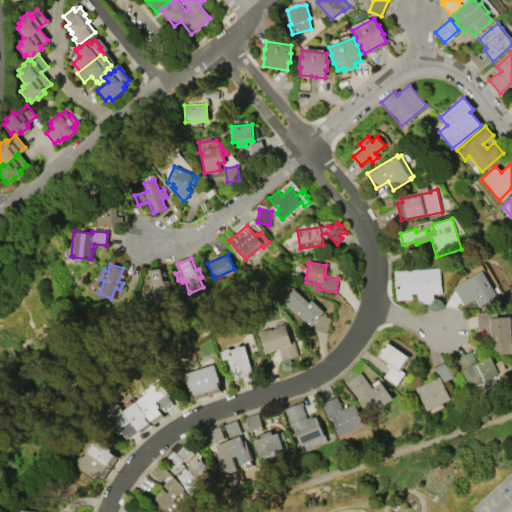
[(395,270),(440,267),(442,292),(433,293),(433,303),(418,304),(417,293),(412,293),(412,298),(397,300),(395,270)]
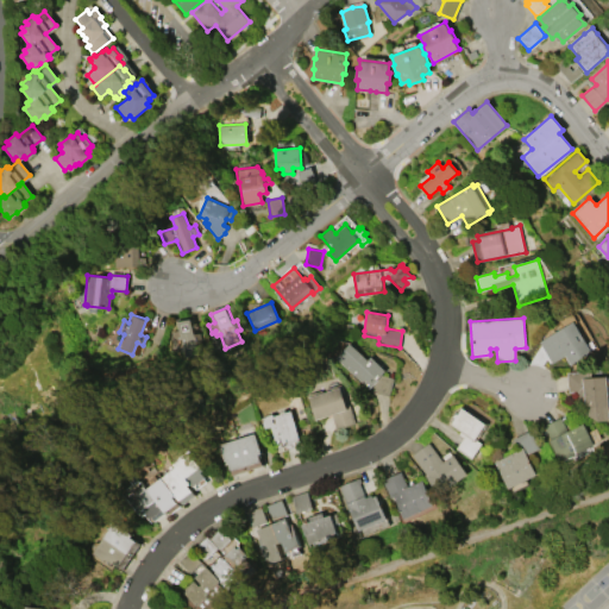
[(174,321),(190,319),(193,333),(199,333),(201,343),(195,343),(198,355),(181,357),(179,344),(175,344),(173,331),(176,331),(174,321)]
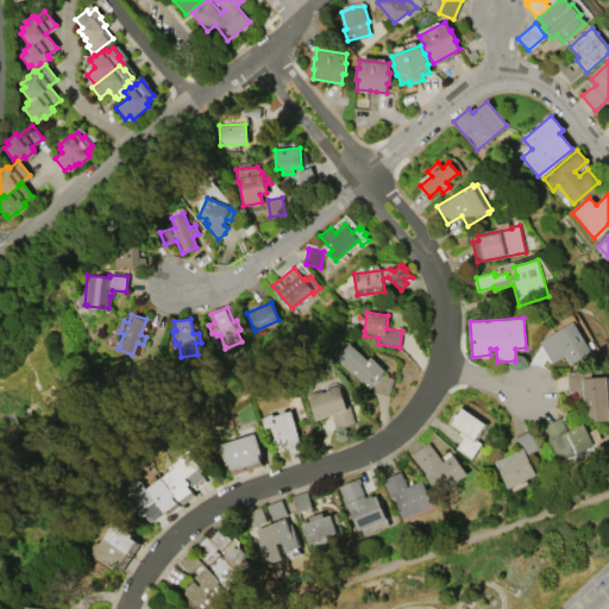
[(575,321),(592,352),(570,365),(564,356),(552,363),(539,341),(575,321)]
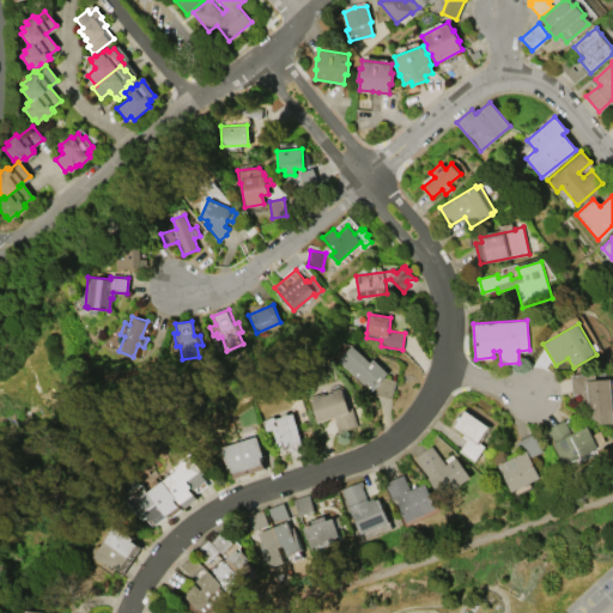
[(375,387),(370,392),(353,376),(354,376),(338,360),(352,345),(370,362),(374,358),(388,372),(384,377),(396,381),(392,399),(374,394),(375,387)]
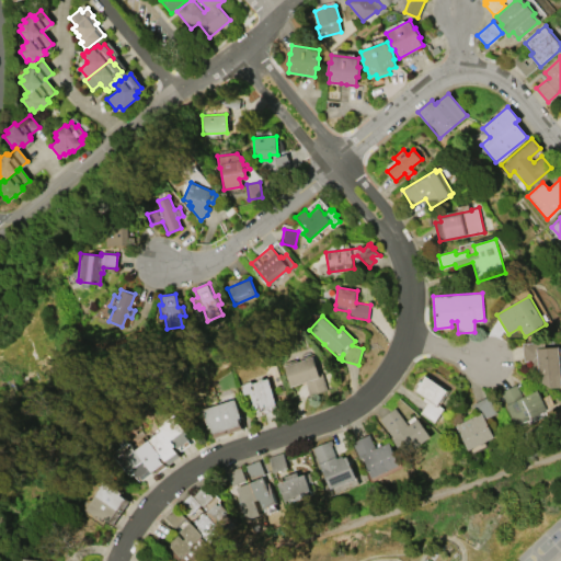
[(559,346),(560,387),(550,388),(538,380),(537,371),(533,371),(533,361),(523,361),(522,343),(544,342),(545,347),(559,346)]
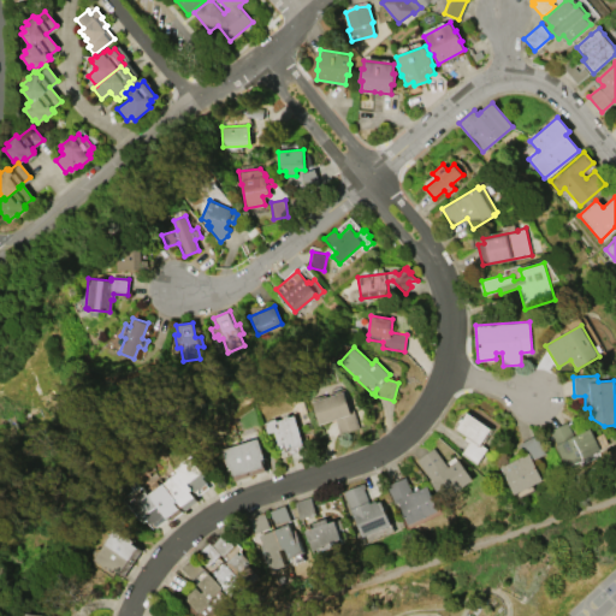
[(312,402),(344,391),(351,412),(355,410),(360,427),(341,434),(336,419),(319,425),(312,402)]
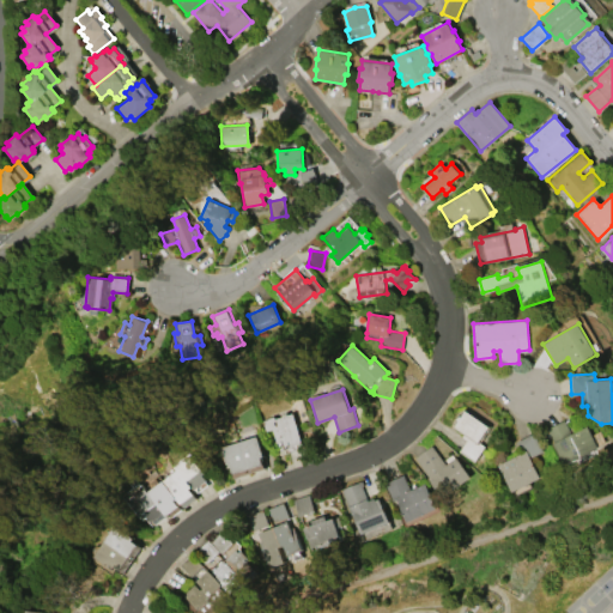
[(466,408),(492,426),(480,443),(486,447),(475,461),(460,450),(467,441),(462,437),(463,435),(453,426),(466,408)]
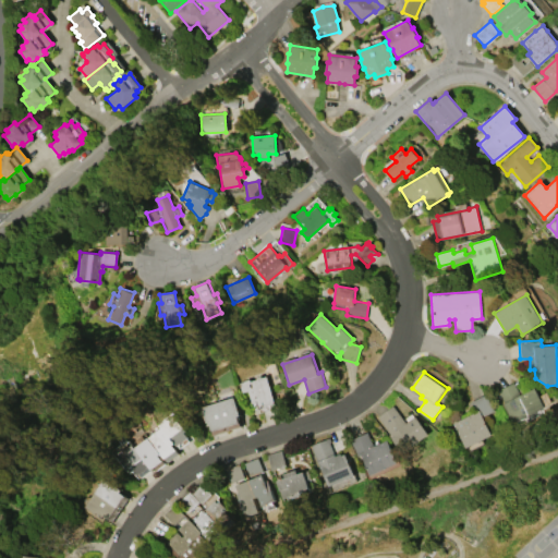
[(266,376),(275,403),(255,410),(249,390),(242,392),(239,383),(250,379),(251,380),(257,378),(256,377),(262,376),(262,377),(266,376)]
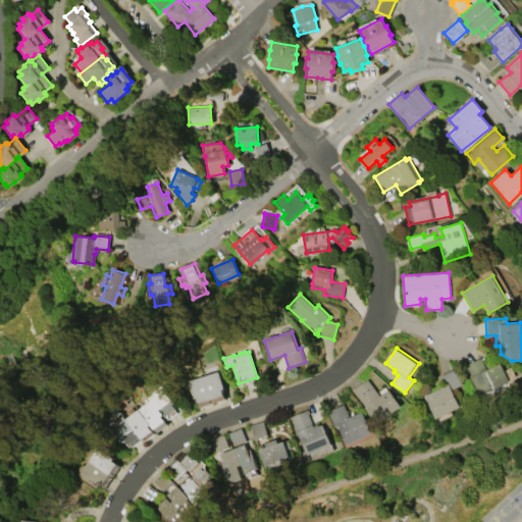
[(499,362),(509,381),(480,396),(470,377),(471,376),(465,365),(479,357),(485,369),(499,362)]
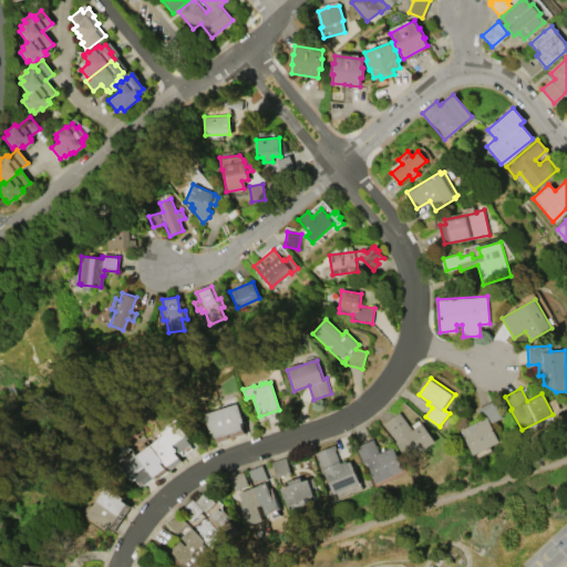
[(500,442),(491,446),(493,451),(477,459),(475,454),(474,455),(461,430),(483,419),(477,409),(493,400),(502,418),(490,423),(500,442)]
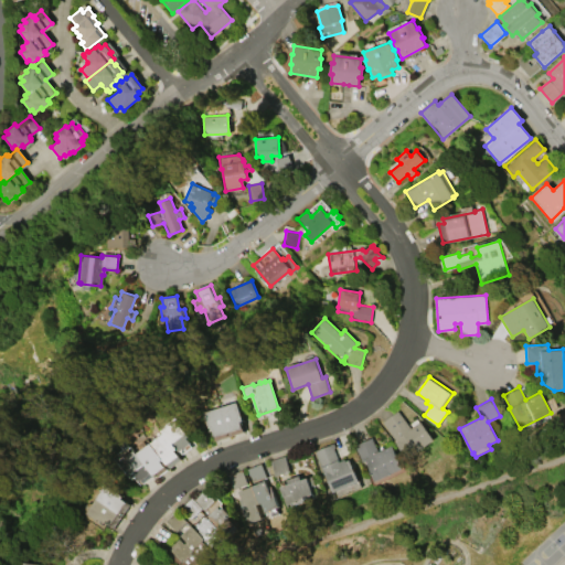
[(237,402),(243,420),(241,422),(244,432),(216,440),(215,438),(214,438),(212,430),(210,432),(203,413),(237,402)]
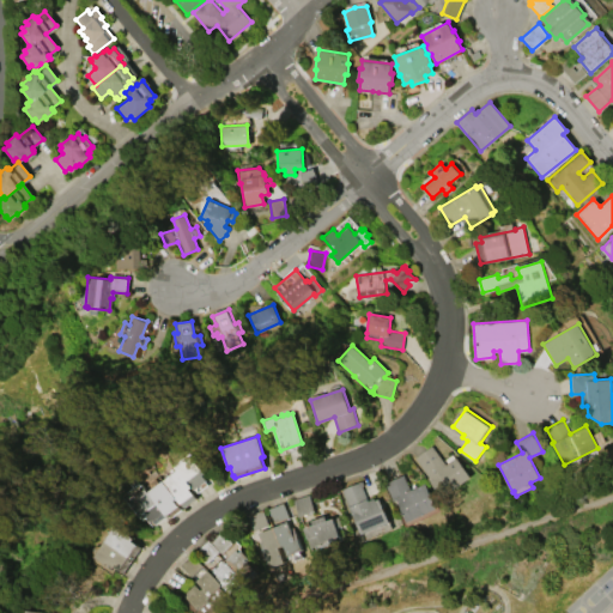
[(471,477),(441,498),(428,478),(429,477),(414,457),(432,445),(447,465),(457,456),(471,477)]
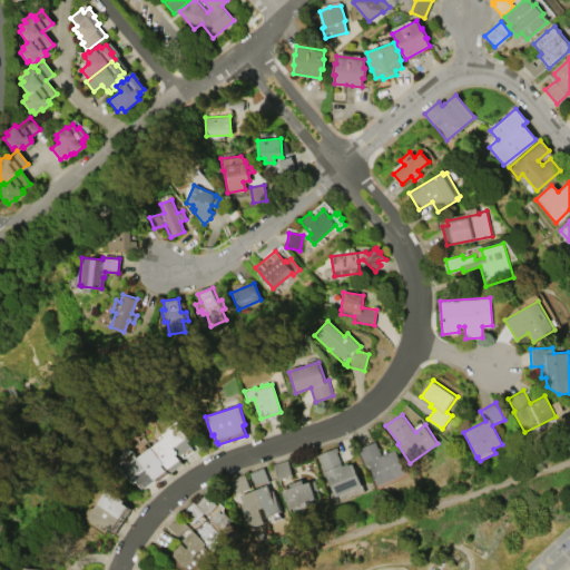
[(182,454),(179,453),(168,436),(167,436),(165,434),(179,423),(190,440),(189,441),(193,446),(182,454)]
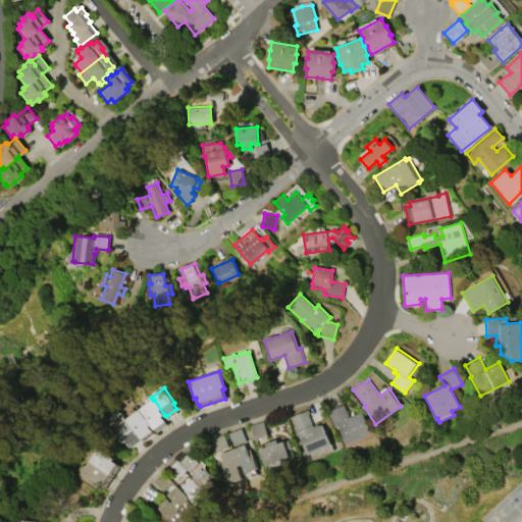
[(140,409),(153,400),(154,400),(164,415),(162,416),(168,424),(157,432),(151,424),(140,409)]
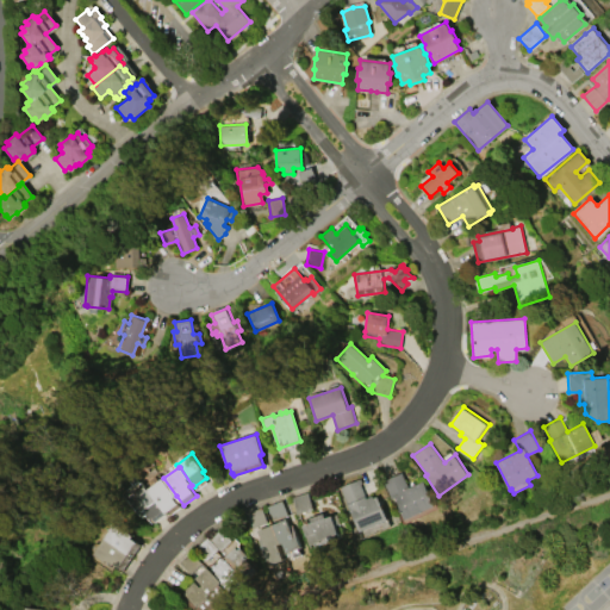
[(435,505),(404,520),(394,497),(391,499),(383,480),(402,472),(409,487),(423,480),(435,505)]
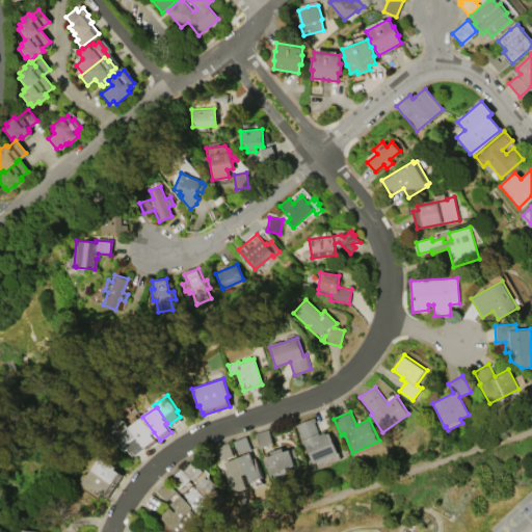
[(130,426),(142,417),(154,432),(152,433),(158,442),(148,450),(142,444),(130,426)]
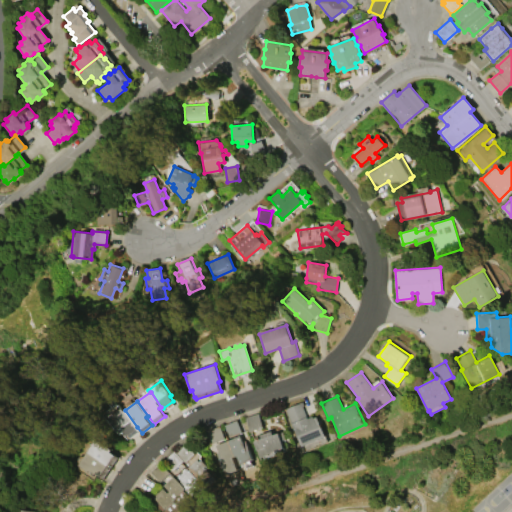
[(325,436),(301,446),(285,408),(302,401),(303,404),(302,406),(307,418),(312,416),(313,418),(317,416),(325,436)]
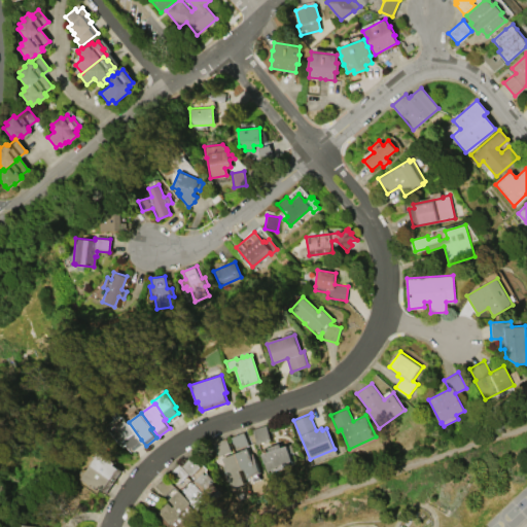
[(127,420),(129,422),(141,440),(140,441),(143,444),(134,451),(132,447),(131,448),(127,444),(125,445),(114,430),(127,420)]
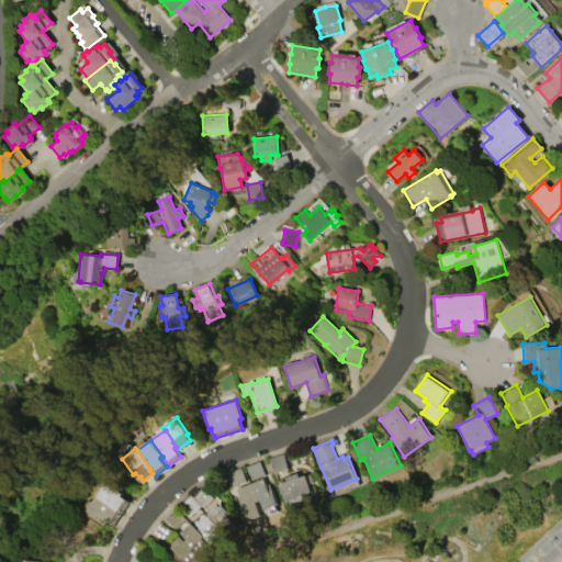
[(273,473),(288,469),(283,453),(268,458),(273,473)]
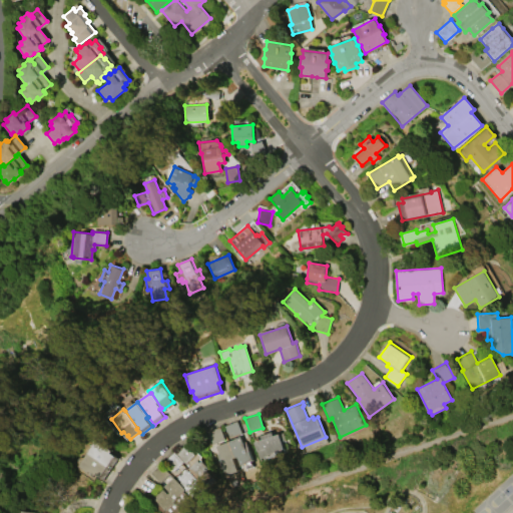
[(223,426),(228,438),(241,434),(236,421),(223,426)]
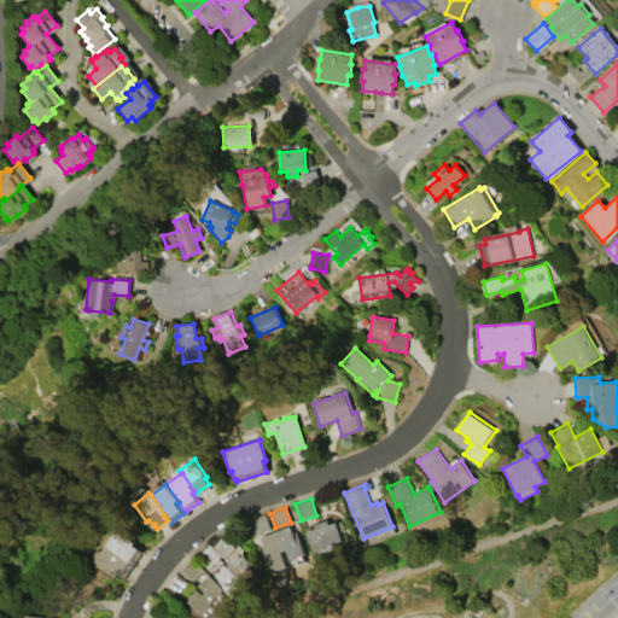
[(245,520),(251,536),(270,530),(264,514),(245,520)]
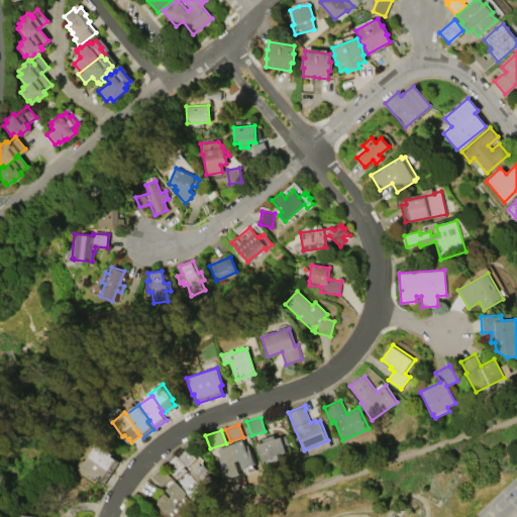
[(255,445),(263,442),(262,438),(274,434),(275,438),(285,435),(288,443),(284,445),(286,452),(261,460),(255,445)]
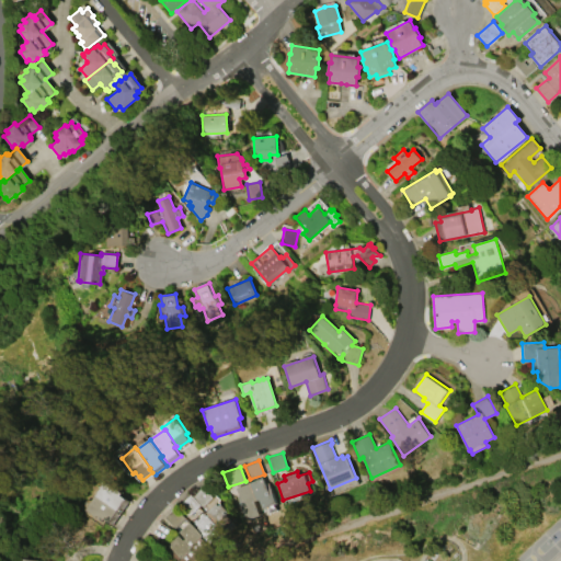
[(249,482),(262,477),(268,494),(272,493),(275,503),(261,508),(258,500),(255,500),(249,482)]
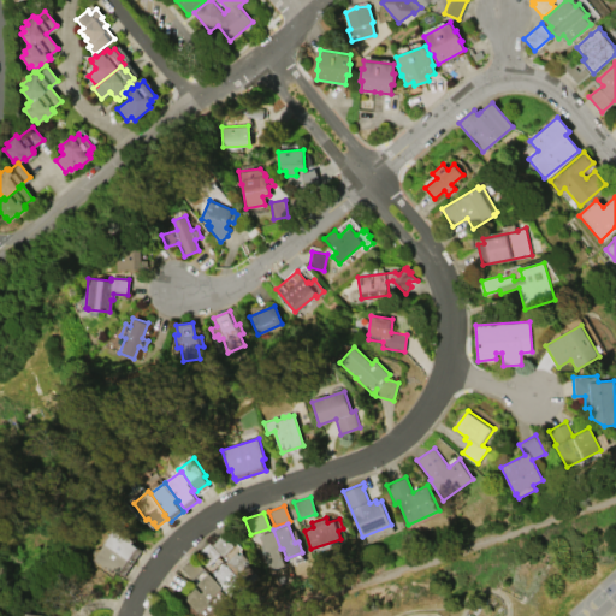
[(107,544),(118,528),(135,540),(134,543),(138,548),(130,560),(107,544)]
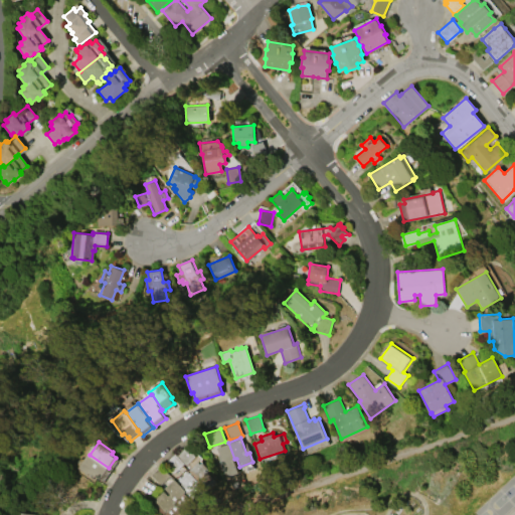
[(228,443),(234,459),(232,460),(236,472),(226,476),(224,472),(222,473),(215,455),(218,454),(215,447),(228,443)]
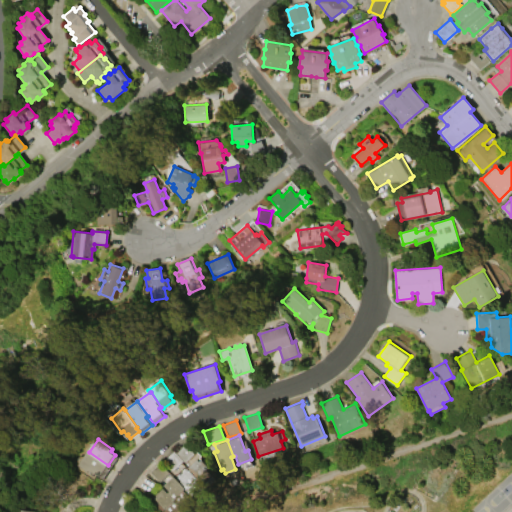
[(80,464),(89,452),(108,465),(101,475),(97,472),(94,475),(80,464)]
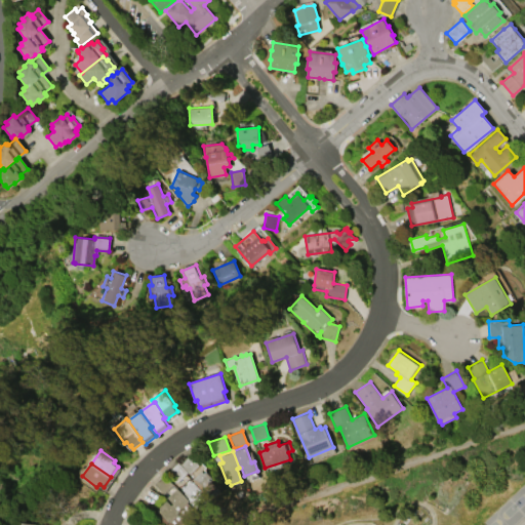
[(200,471),(202,473),(204,471),(211,479),(209,481),(215,487),(205,496),(201,491),(200,490),(201,489),(191,479),(200,471)]
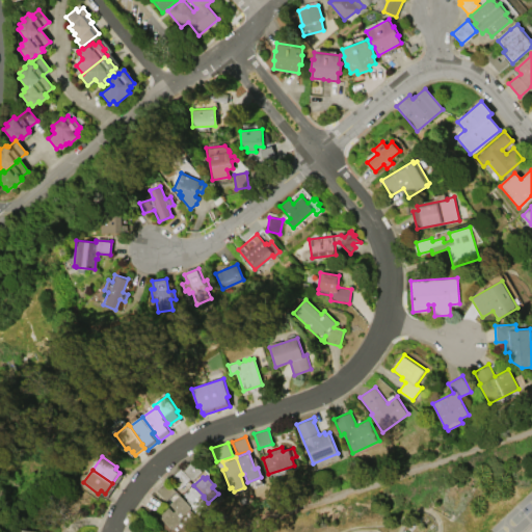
[(156,490),(169,503),(179,494),(165,481),(156,490)]
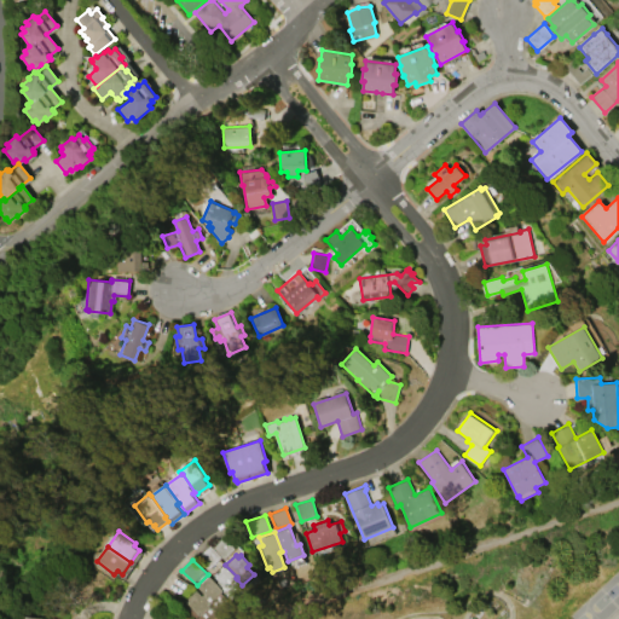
[(213,577),(225,566),(236,578),(237,579),(235,580),(243,589),(231,600),(221,590),(224,589),(221,586),(213,577)]
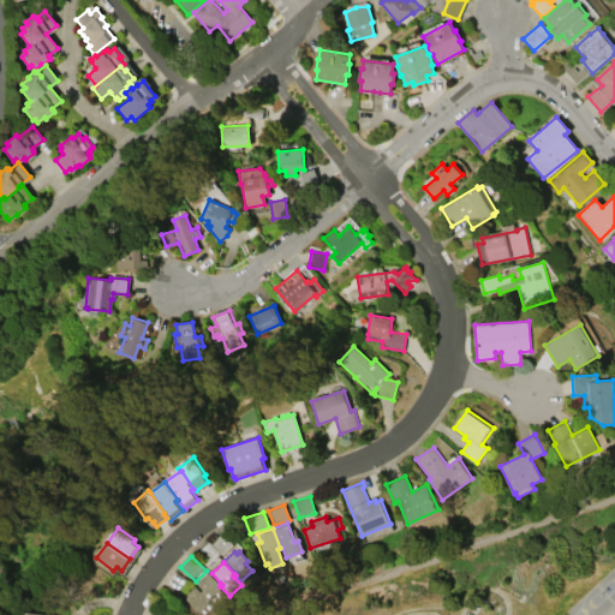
[(215,608),(199,591),(202,590),(195,583),(207,571),(221,586),(218,589),(226,597),(215,608)]
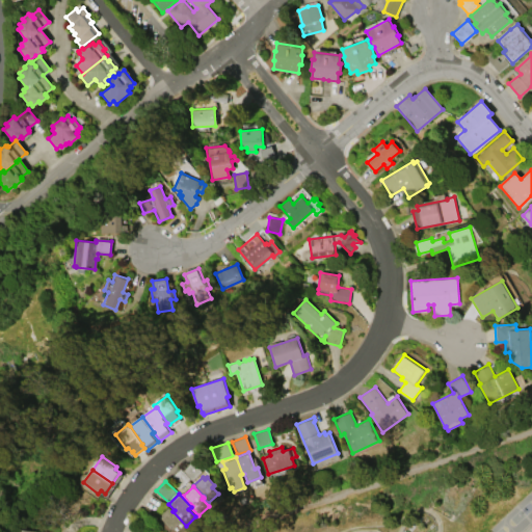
[(186,527),(181,531),(173,531),(171,531),(170,531),(166,531),(158,524),(162,521),(158,516),(168,507),(173,511),(186,526),(186,527)]
